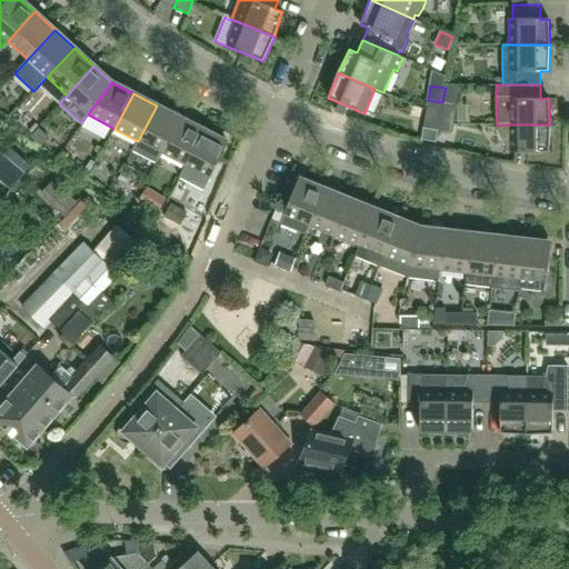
[(423,128),(438,130),(442,102),(428,100),(423,128)]
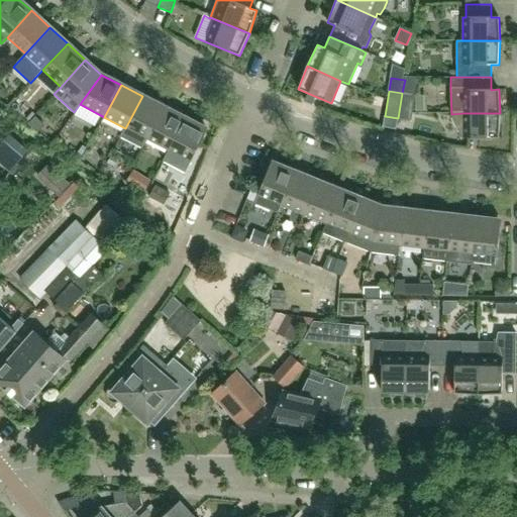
[(416,96),(402,93),(398,118),(411,121),(416,96)]
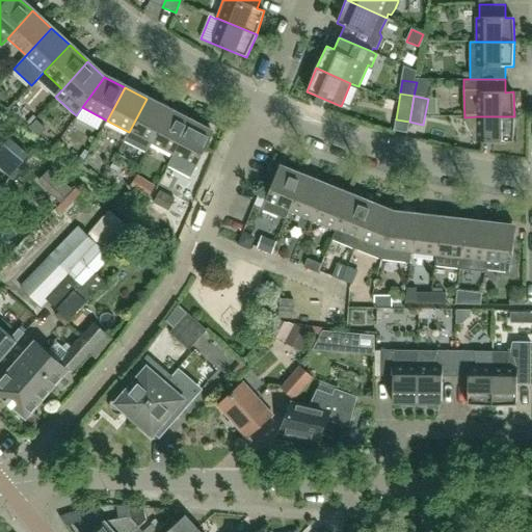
[(147,153),(151,143),(168,110),(147,99),(129,132),(125,140),(147,153)]
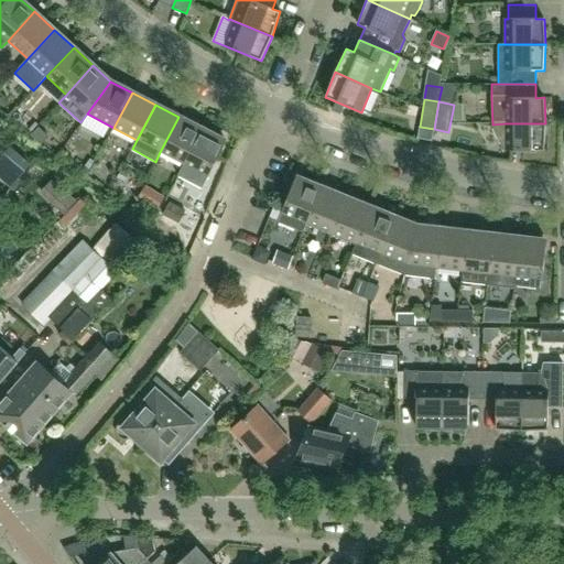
[(184,164),(202,129),(179,117),(160,152),(184,164)]
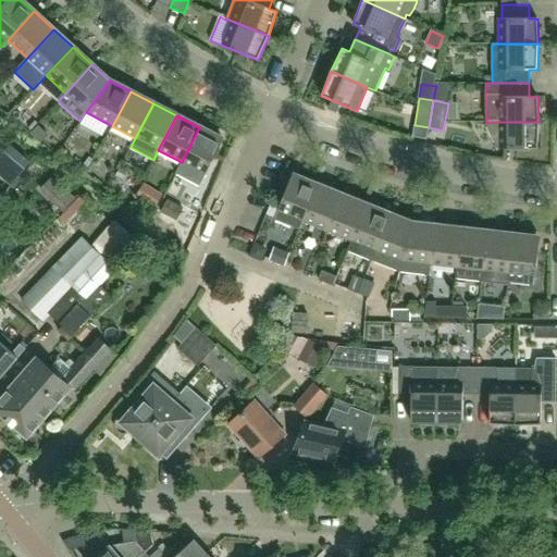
[(537,148),(539,122),(499,122),(486,123),(486,126),(495,144),(495,147),(499,147),(499,148),(537,148)]
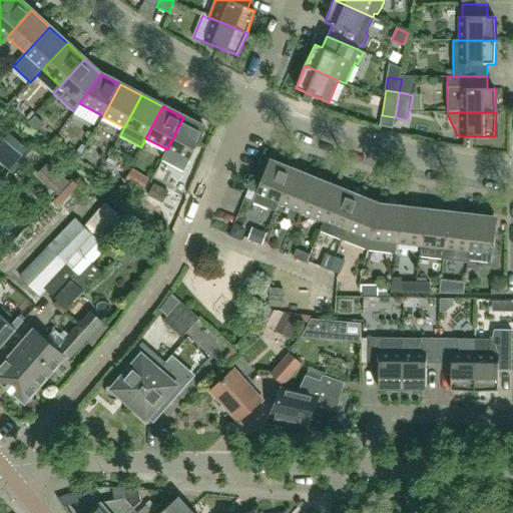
[(35,115),(29,122),(38,130),(44,123),(35,115)]
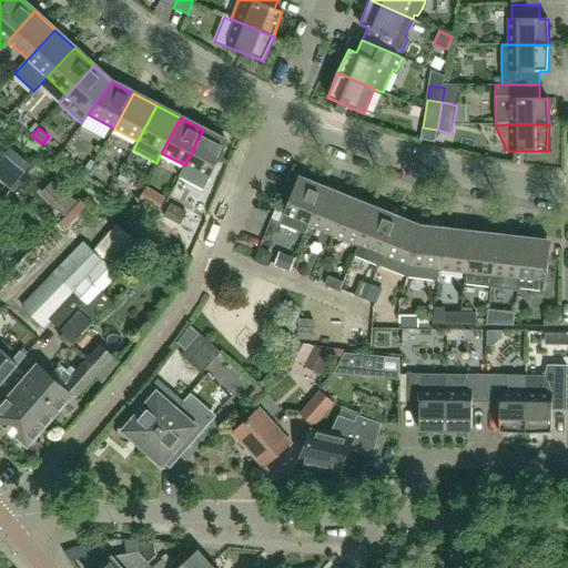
[(210,178),(227,142),(203,130),(185,165),(210,178)]
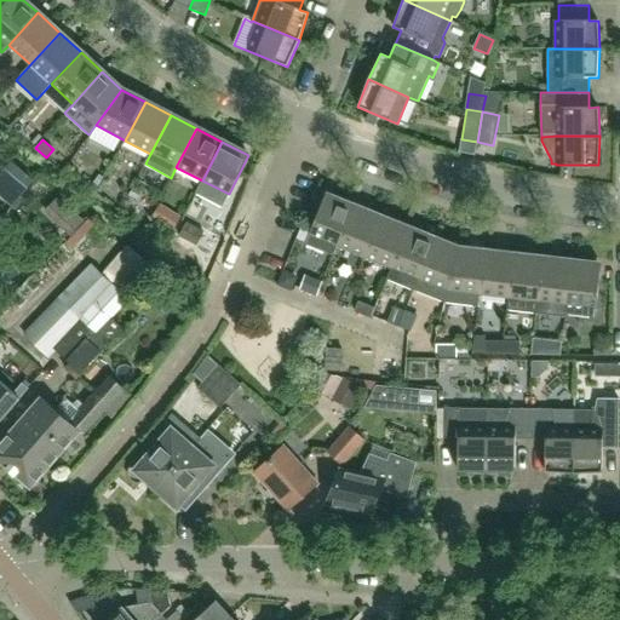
[(0,170),(0,196),(10,205),(29,182),(6,162),(0,170)]
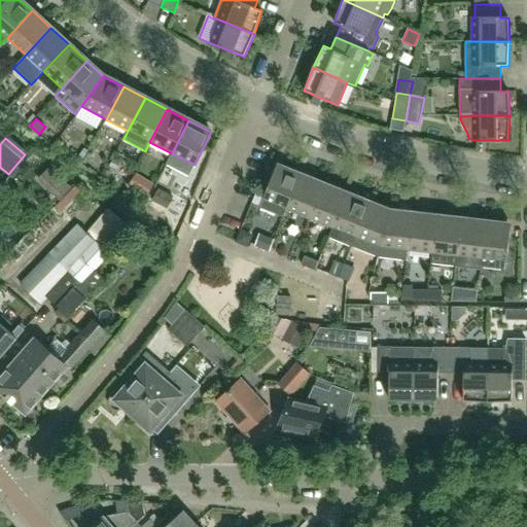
[(283,217),(286,209),(301,175),(276,166),(259,207),(283,217)]
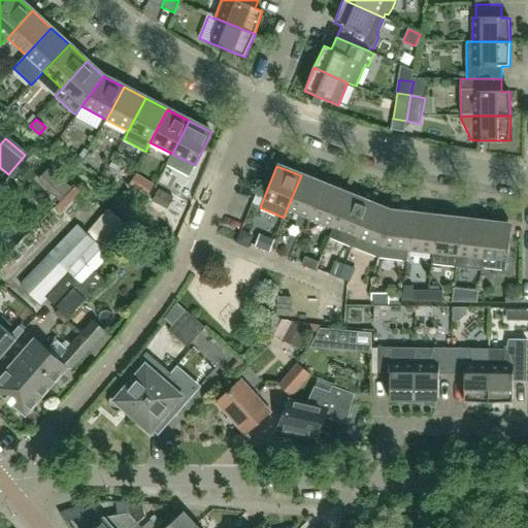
[(130,184),(147,194),(154,184),(136,172),(130,184)]
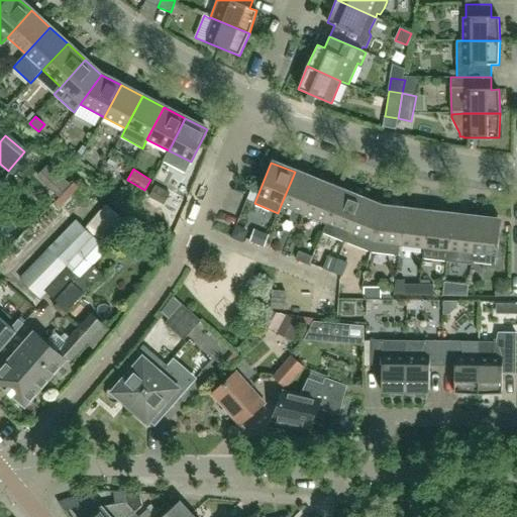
[(303,214),(317,181),(295,172),(281,205),(303,214)]
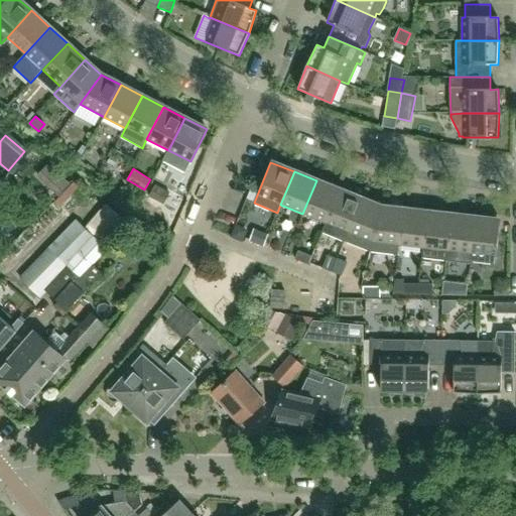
[(326,223),(340,189),(316,180),(302,214),(326,223)]
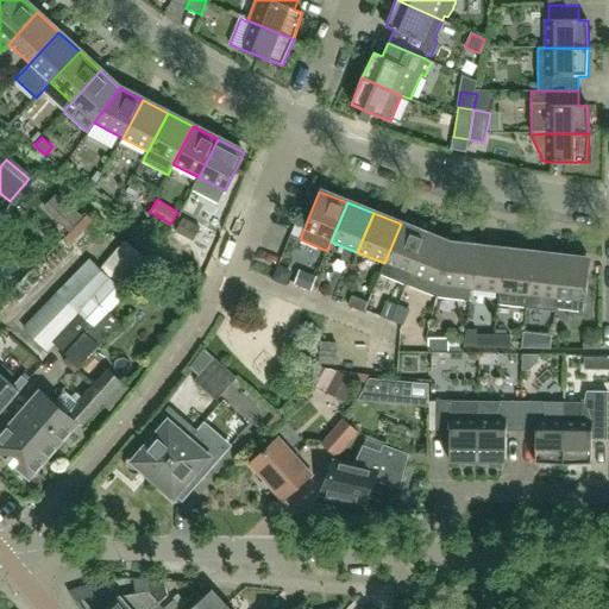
[(183,219),(175,232),(193,242),(200,227),(183,219)]
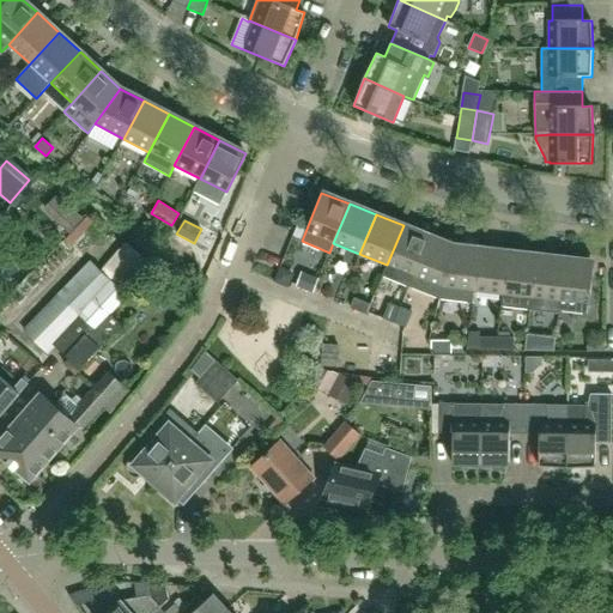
[(408,286),(430,236),(404,225),(387,265),(382,275),(408,286)]
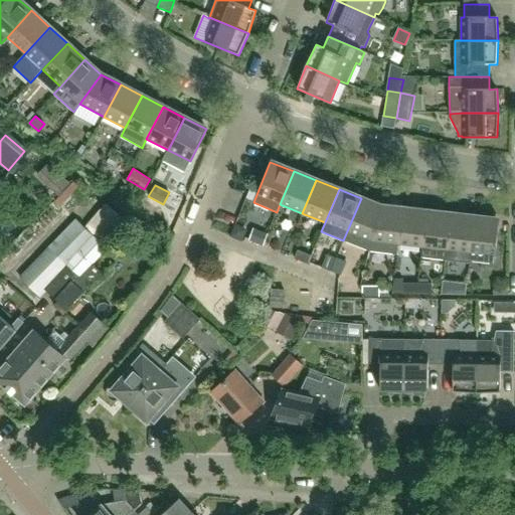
[(369,252),(382,206),(380,206),(361,198),(343,240),(369,252)]
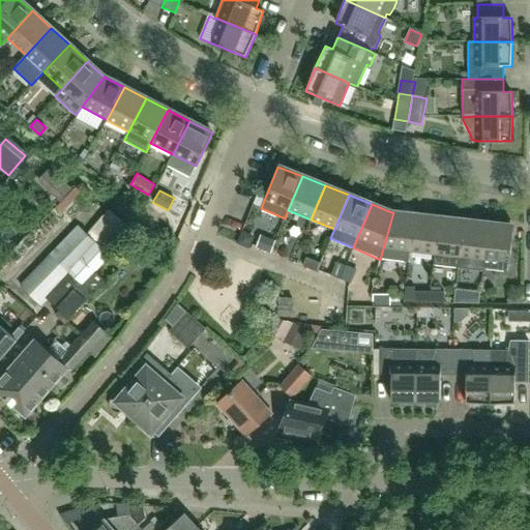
[(82,286),(95,271),(110,256),(109,255),(131,231),(109,209),(87,234),(77,225),(19,286),(39,304),(45,298),(68,272),(78,282),(82,286)]
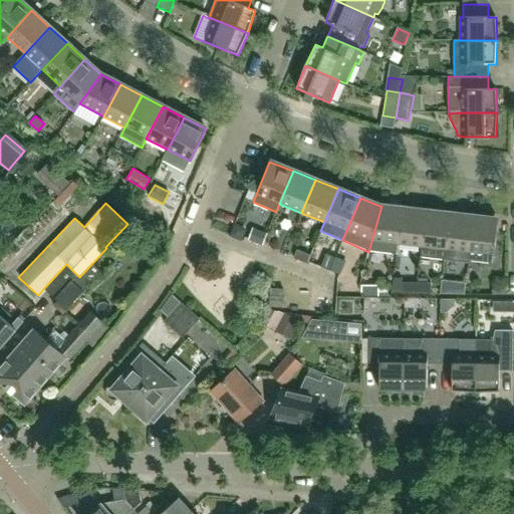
[(398,244),(402,208),(381,206),(368,252),(396,254),(398,244)]
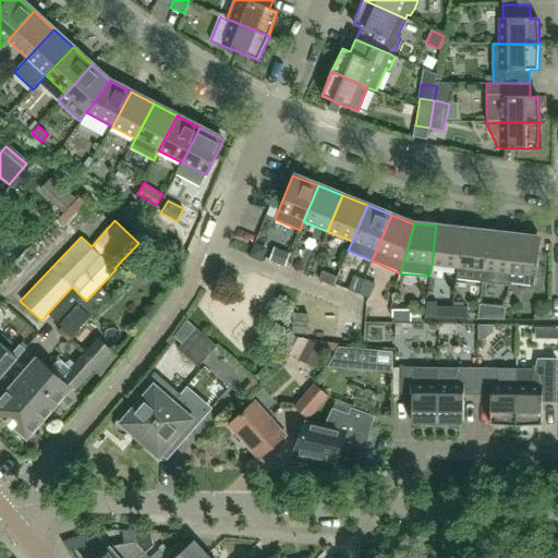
[(457,268),(462,229),(436,226),(432,265),(457,268)]
